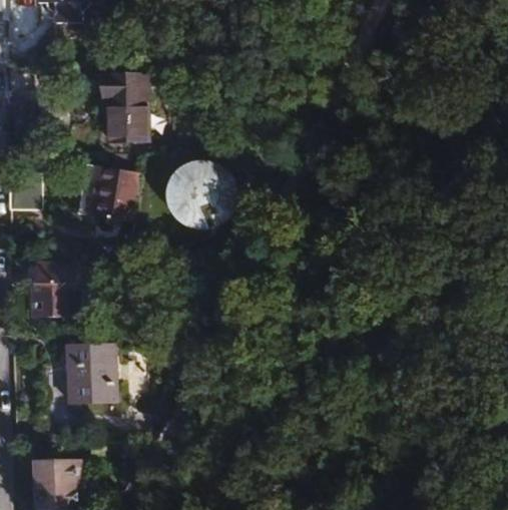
[(95,3),(94,0),(35,0),(35,5),(36,4),(53,4),(53,20),(54,24),(77,23),(77,3),(95,3)]
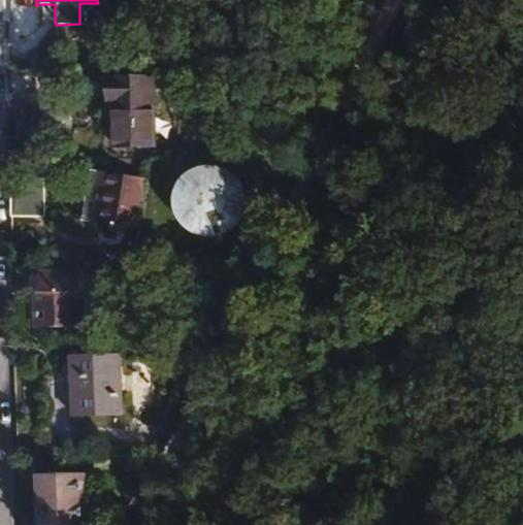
[(55,21),(55,4),(37,4),(37,8),(38,10),(40,14),(42,17),(46,20),(51,21),(55,21)]
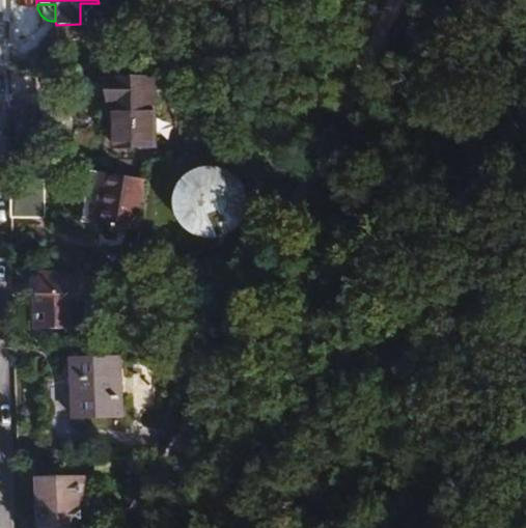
[(109,103),(109,144),(150,144),(150,74),(105,75),(105,103),(109,103)]
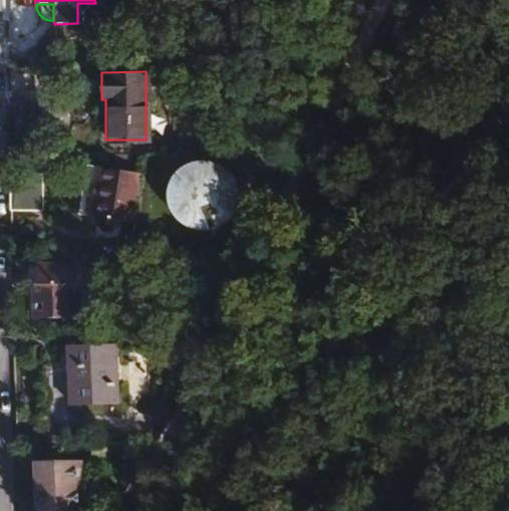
[(236,194),(236,190),(235,185),(233,181),(232,177),(229,174),(226,170),(223,167),(220,165),(216,163),(212,161),(208,160),(203,159),(199,159),(194,160),(190,161),(186,163),(182,165),(179,167),(176,170),(173,174),(170,177),(169,181),(167,185),(166,190),(166,194),(166,198),(167,203),(169,207),(170,211),(173,214),(176,218),(179,221),(182,223),(186,225),(190,227),(194,228),(199,229),(203,229),(207,228),(212,227),(216,225),(220,223),(223,221),(226,218),(229,214),(231,211),(233,207),(235,203),(235,198),(236,194)]
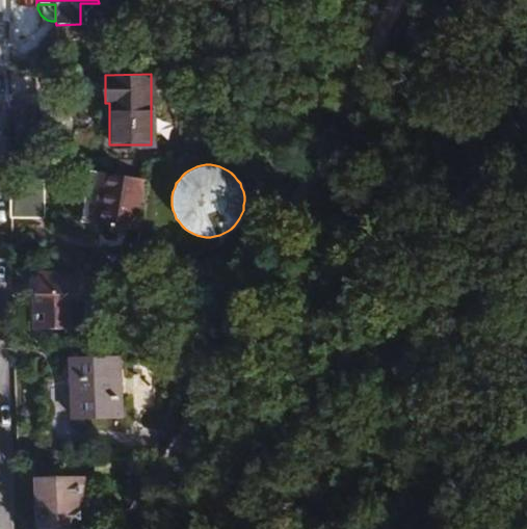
[(36,216),(36,179),(17,179),(17,170),(6,170),(6,189),(7,216),(36,216)]
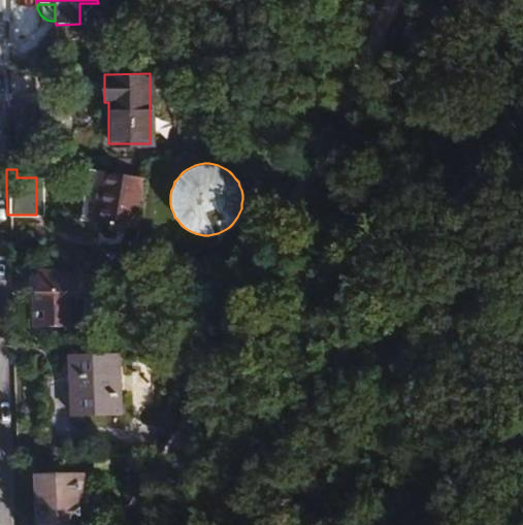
[(92,221),(97,186),(102,187),(105,173),(88,170),(78,218),(92,221)]
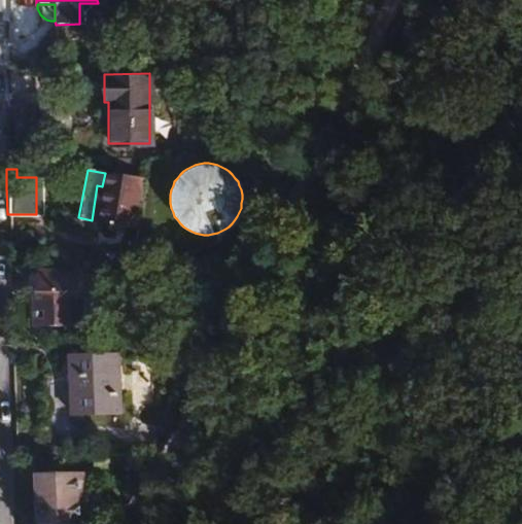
[(133,226),(140,179),(105,173),(102,186),(97,185),(92,220),(133,226)]
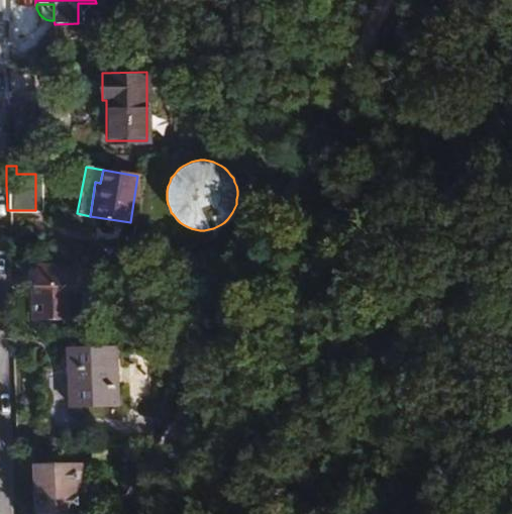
[(75,318),(75,263),(33,264),(34,318),(75,318)]
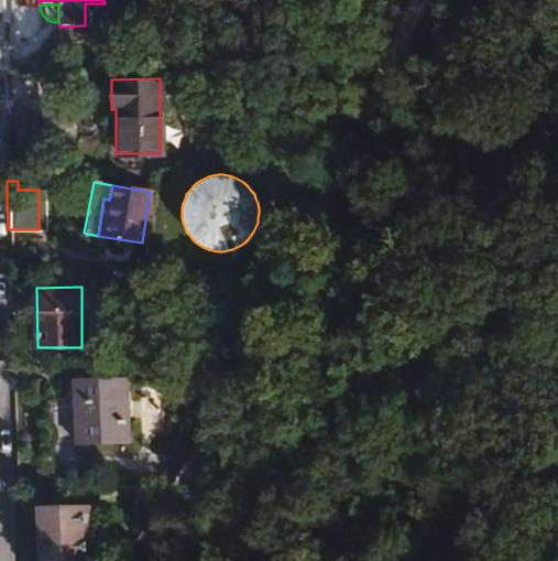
[(122,440),(121,379),(73,380),(73,401),(81,401),(83,441),(122,440)]
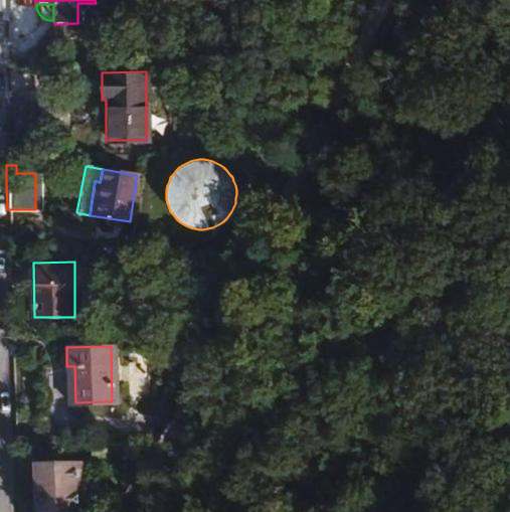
[(75,402),(74,366),(66,366),(67,402),(75,402)]
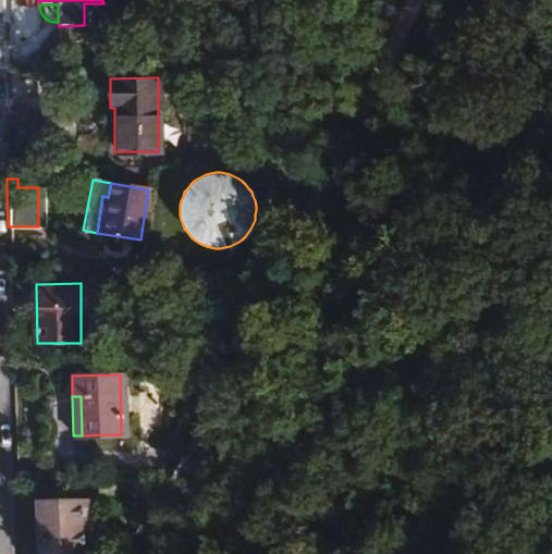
[(36,500),(37,553),(85,553),(84,499),(36,500)]
